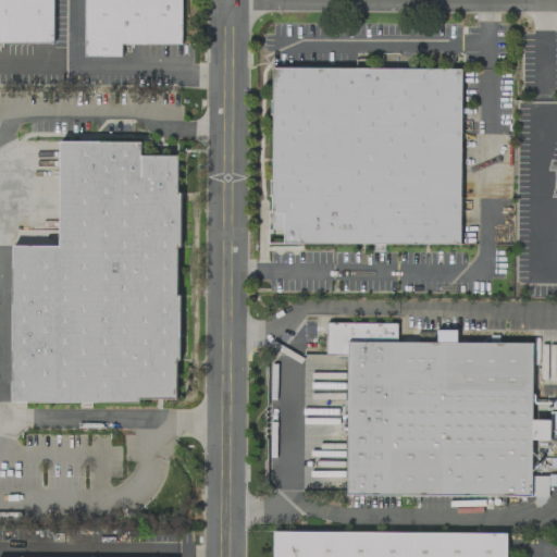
[(0,0),(0,44),(53,45),(53,0),(0,0)]
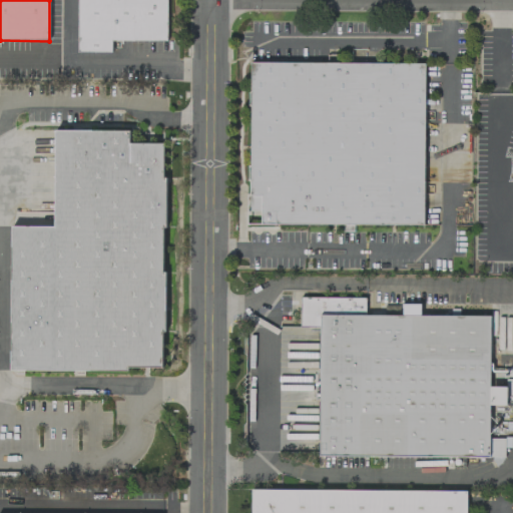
[(78,0),(78,52),(111,53),(111,39),(165,40),(165,0),(78,0)]
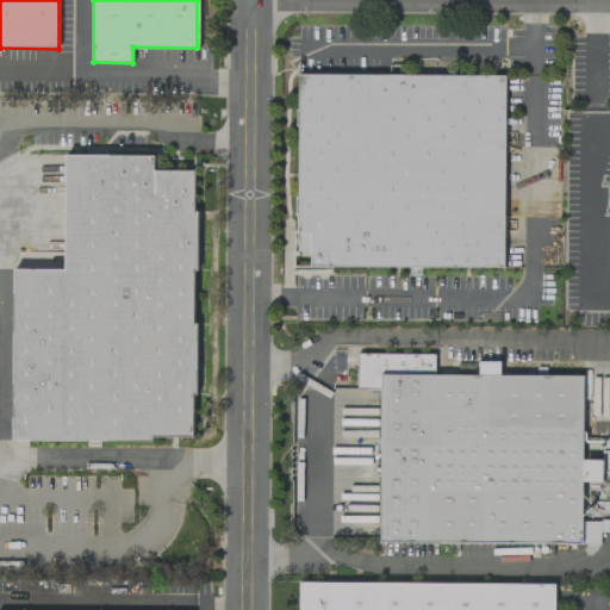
[(299,74),(297,265),(504,268),(506,76),(299,74)]
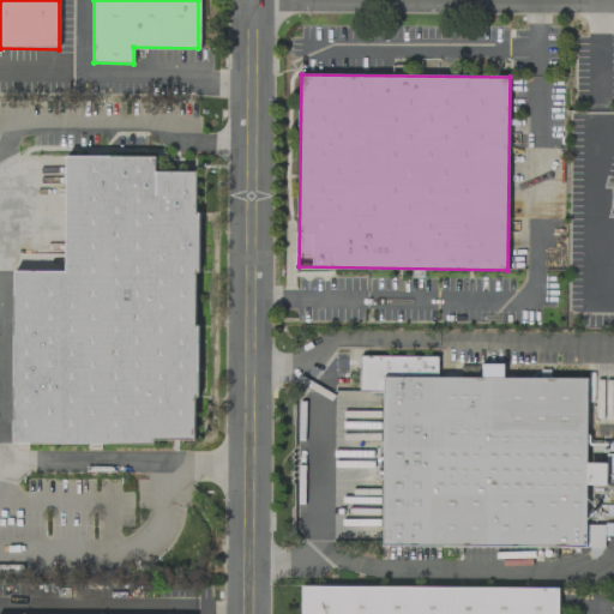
[(65,154),(64,269),(13,269),(12,441),(192,443),(193,173),(154,173),(154,155),(65,154)]
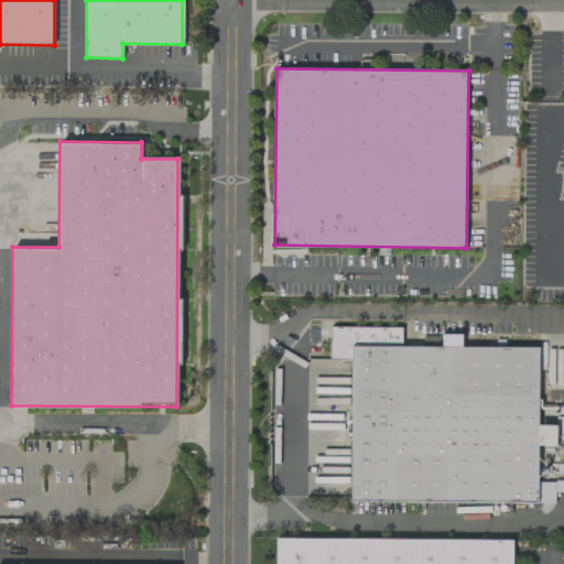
[(350,347),(349,501),(538,502),(539,348),(350,347)]
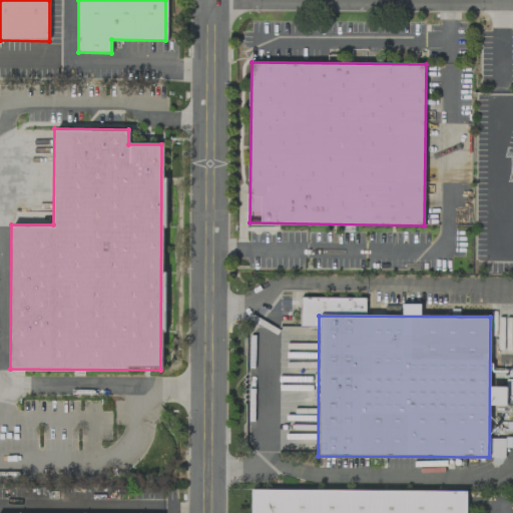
[(250,512),(465,512),(465,490),(250,489),(250,512)]
